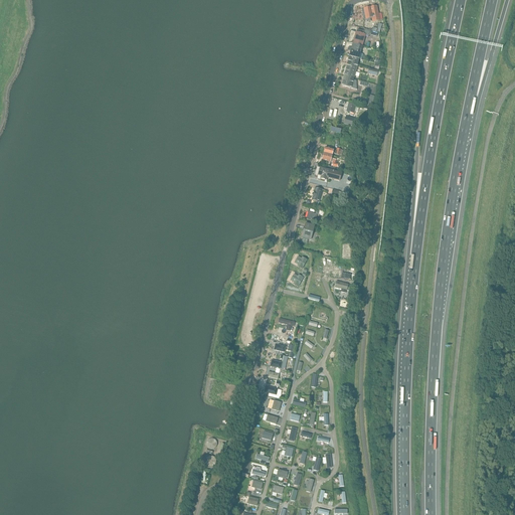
[(380,21),(377,6),(363,8),(365,20),(371,19),(372,22),(380,21)]
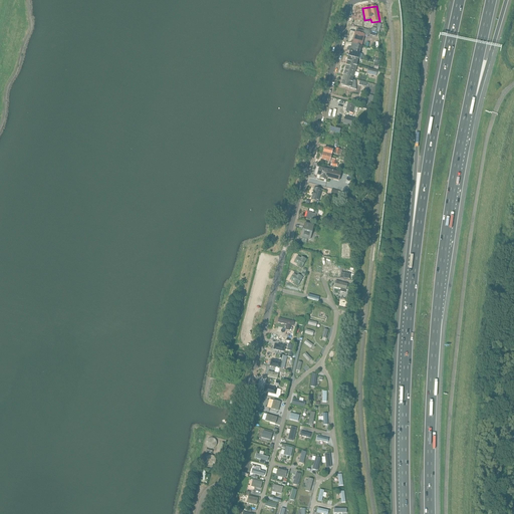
[(351,44),(361,47),(364,35),(356,33),(355,32),(351,44)]
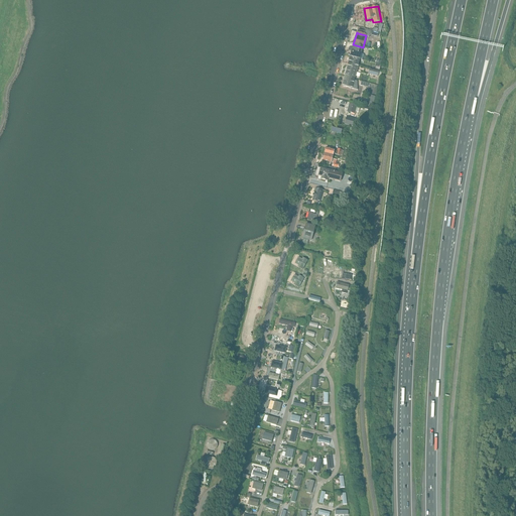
[(360,59),(363,47),(353,44),(350,56),(360,59)]
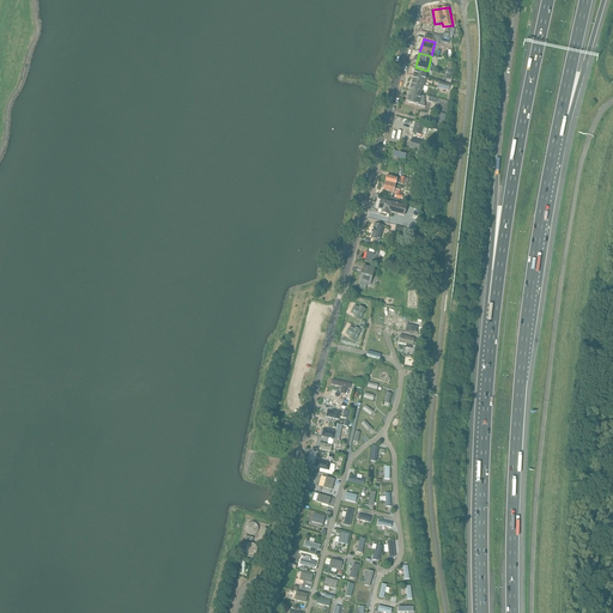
[(428,71),(416,67),(413,76),(416,77),(416,76),(418,77),(418,76),(425,78),(428,71)]
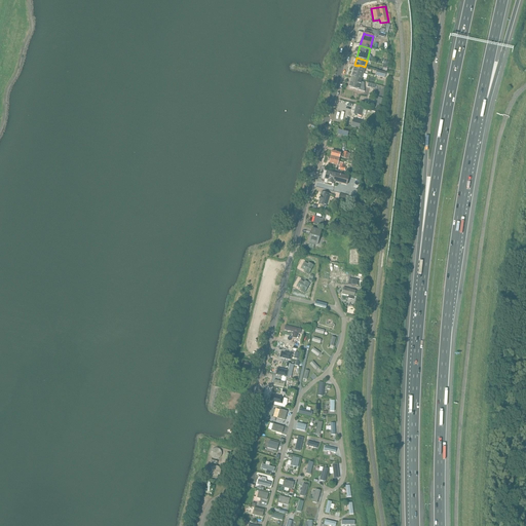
[(353,69),(351,78),(361,81),(365,67),(359,65),(359,66),(357,65),(357,66),(354,65),(353,69)]
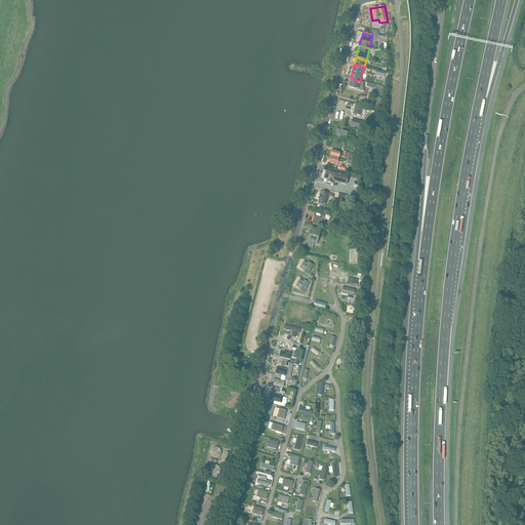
[(375,70),(374,76),(379,77),(385,78),(387,79),(388,79),(389,75),(389,74),(388,74),(386,73),(375,70)]
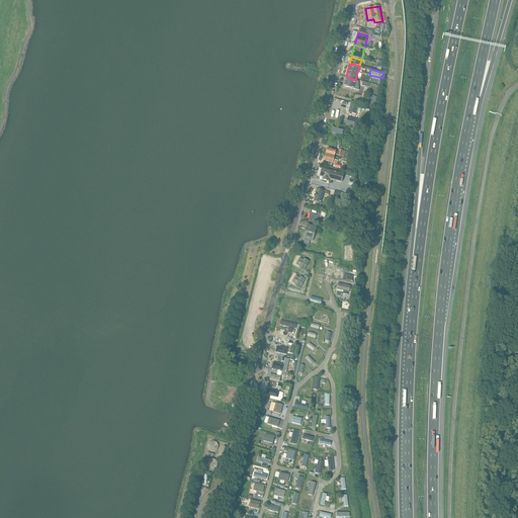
[(346,77),(343,87),(353,89),(358,90),(358,82),(355,81),(355,80),(346,77)]
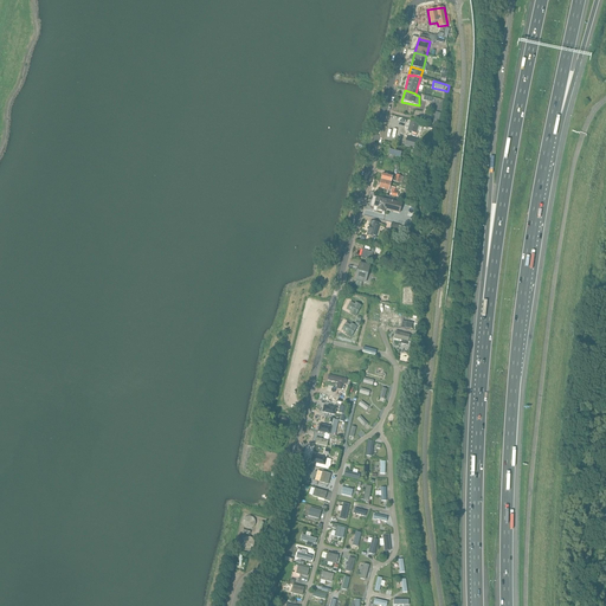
[(427,118),(426,118),(425,122),(433,124),(433,122),(438,123),(440,114),(436,113),(433,120),(427,117),(427,118)]
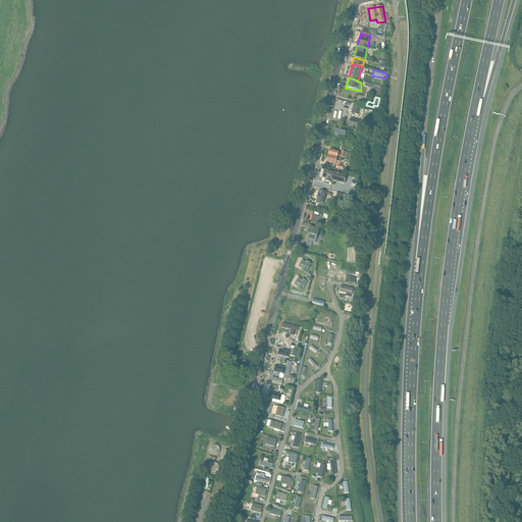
[(360,113),(363,114),(364,108),(353,105),(351,113),(359,115),(360,113)]
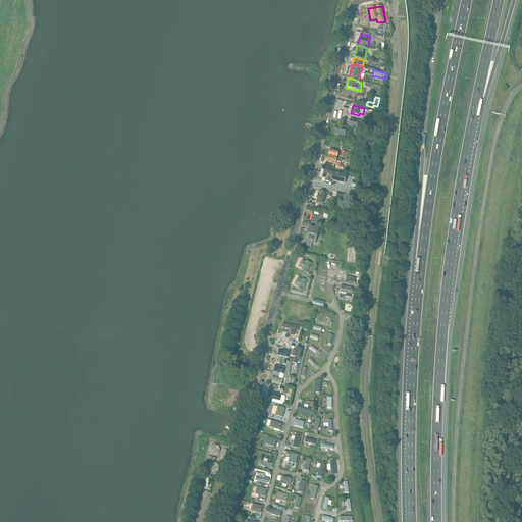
[(351,119),(349,125),(359,128),(360,121),(351,119)]
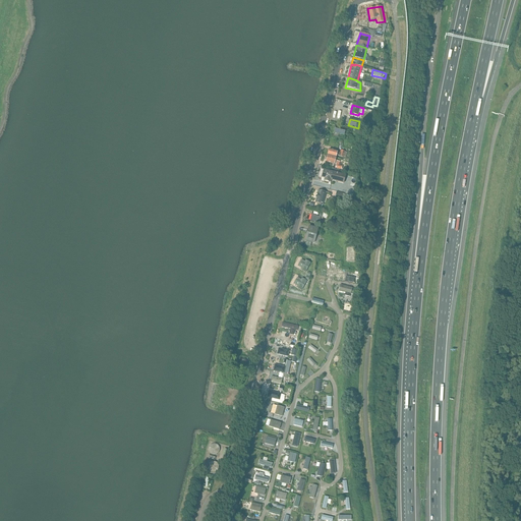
[(335,126),(334,133),(344,136),(346,129),(335,126)]
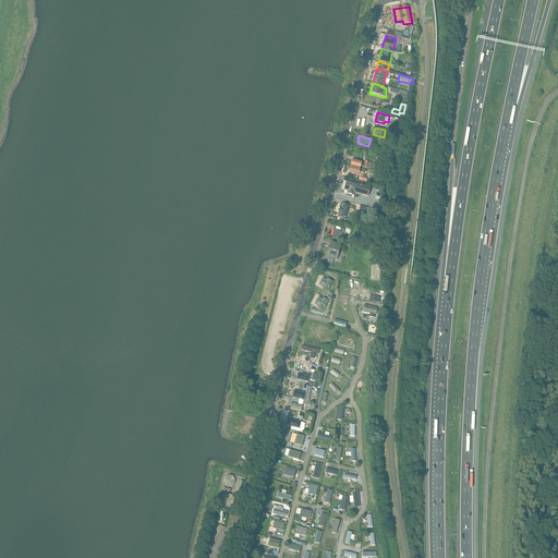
[(351,167),(360,170),(361,166),(370,169),(372,162),(365,161),(364,165),(361,164),(362,162),(352,160),(351,167)]
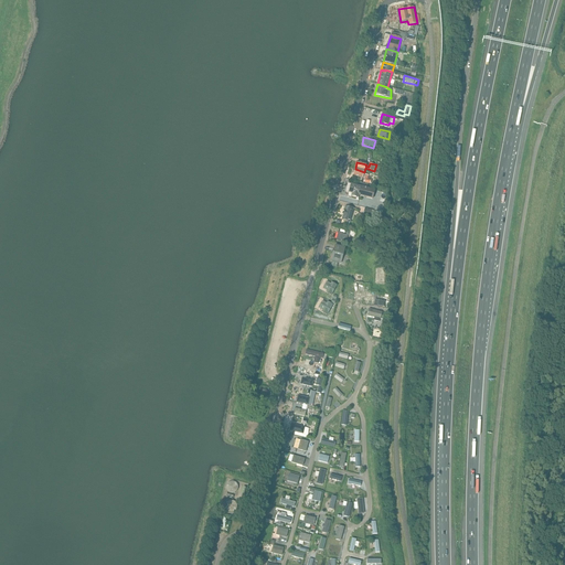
[(355,169),(353,176),(365,179),(364,182),(370,183),(371,180),(368,180),(369,176),(363,174),(364,172),(355,169)]
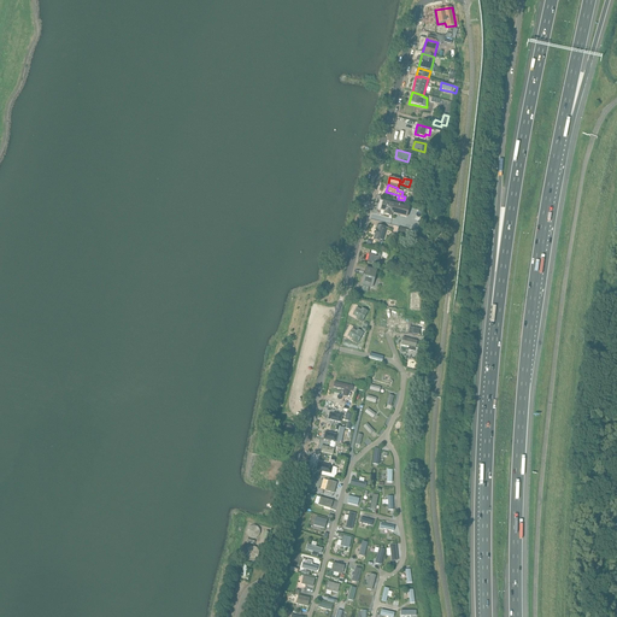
[(381,211),(385,212),(383,215),(392,217),(393,215),(406,218),(410,209),(383,201),(383,203),(381,211)]
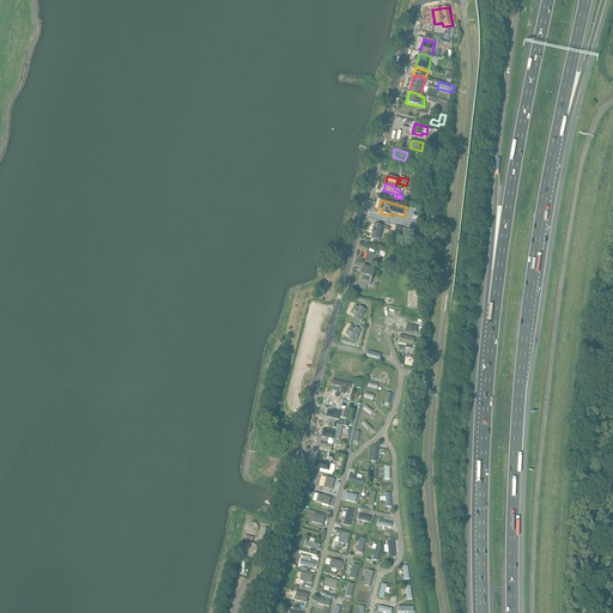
[(383,226),(375,224),(371,238),(374,240),(375,241),(375,240),(380,241),(383,226)]
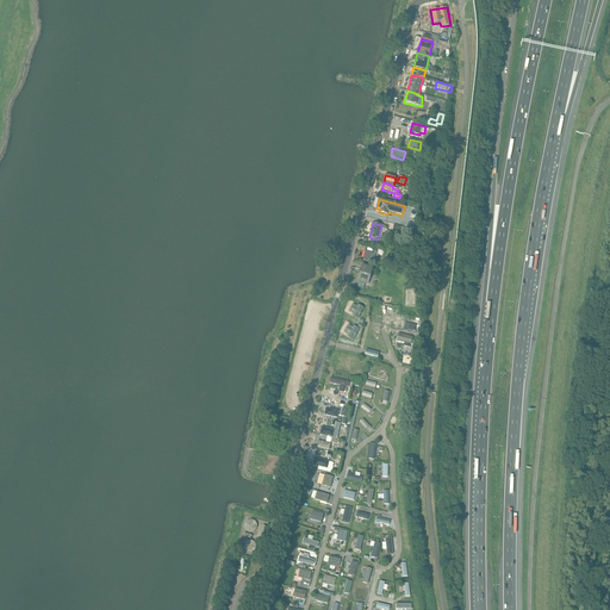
[(394,225),(392,234),(399,235),(402,228),(394,225)]
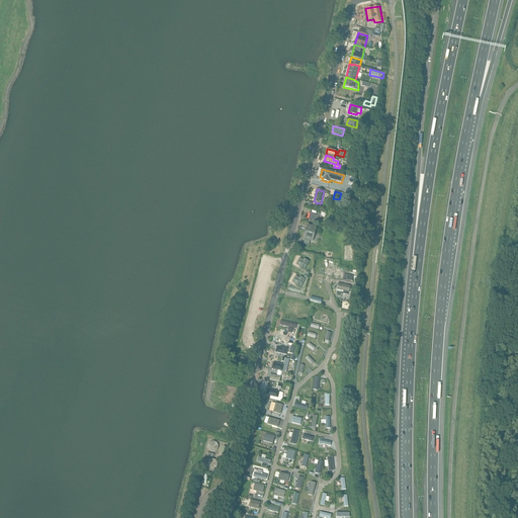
[(325,218),(326,212),(319,210),(318,214),(317,216),(314,214),(310,213),(309,220),(312,221),(315,221),(316,219),(318,220),(319,216),(322,217),(325,218)]
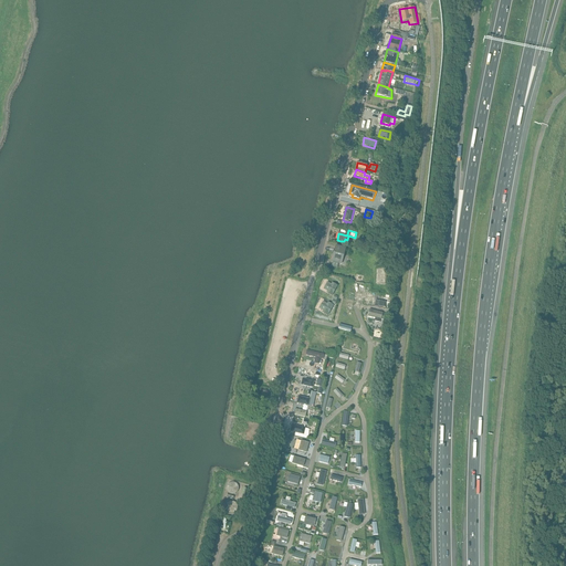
[(342,264),(345,249),(336,247),(332,261),(342,264)]
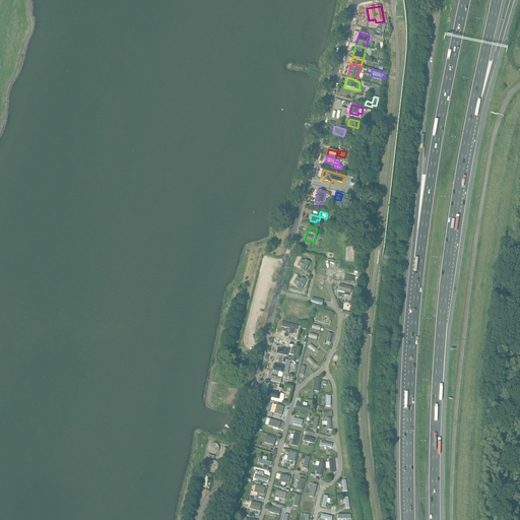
[(326,258),(333,260),(340,262),(342,258),(334,256),(335,254),(327,252),(326,258)]
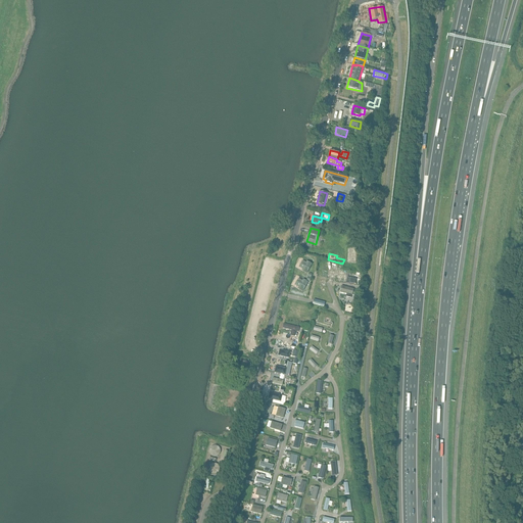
[(299,267),(302,270),(301,271),(306,274),(312,265),(306,262),(305,263),(302,260),(299,267)]
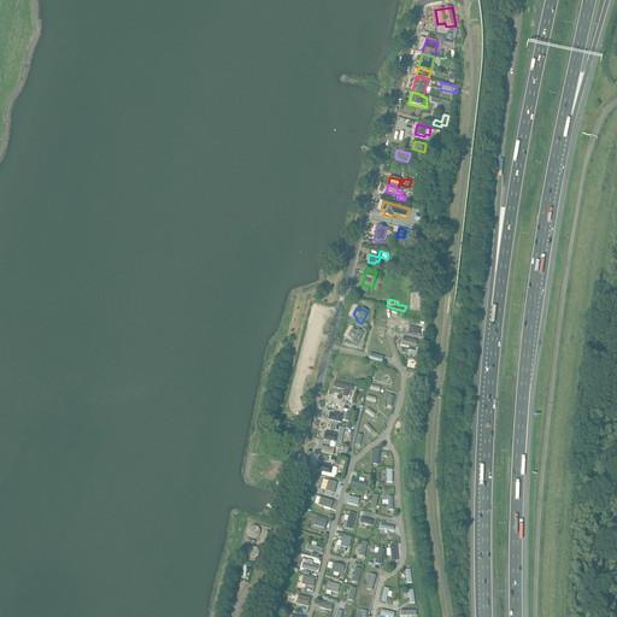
[(357,344),(363,334),(358,330),(357,331),(352,329),(348,336),(352,339),(351,341),(357,344)]
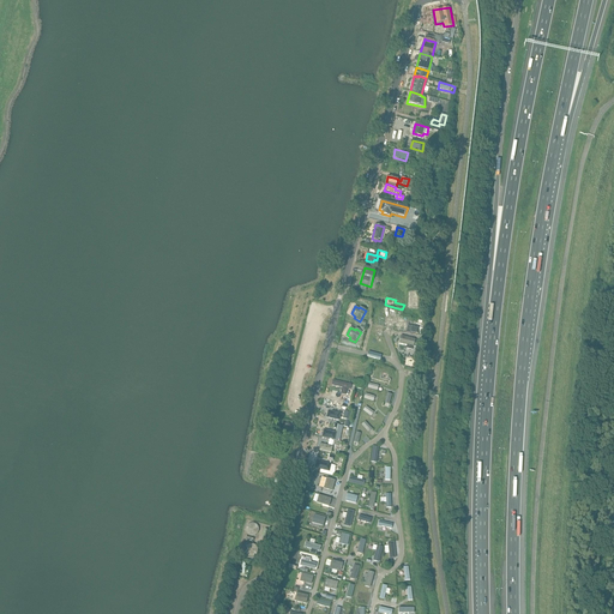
[(419,341),(401,336),(399,343),(407,345),(405,348),(413,350),(413,347),(419,348),(419,344),(419,341)]
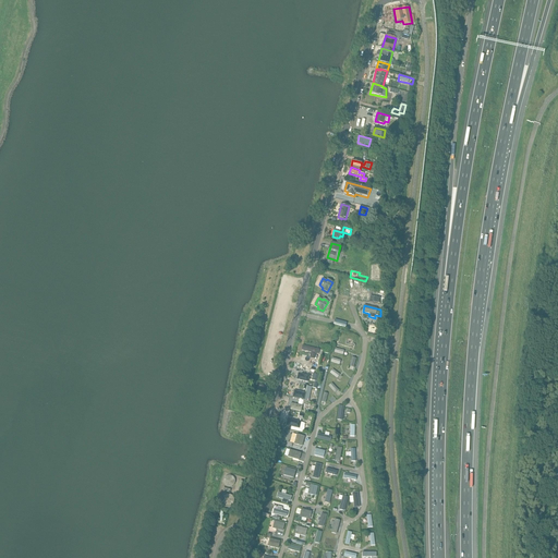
[(339,336),(337,347),(354,351),(358,340),(358,339),(356,339),(340,335),(339,335),(339,336)]
